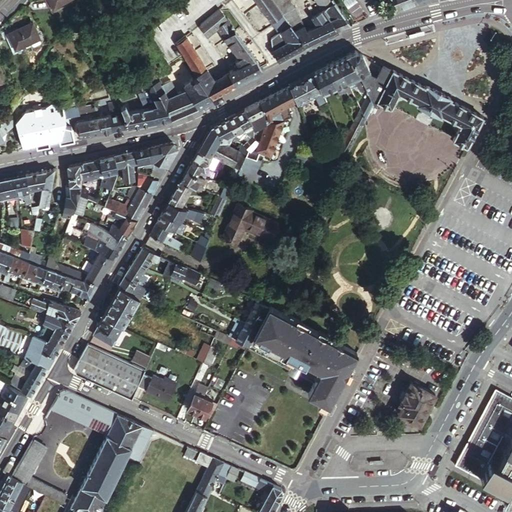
[(290,25),(271,0),(256,0),(271,21),(278,32),(282,30),(290,25)]
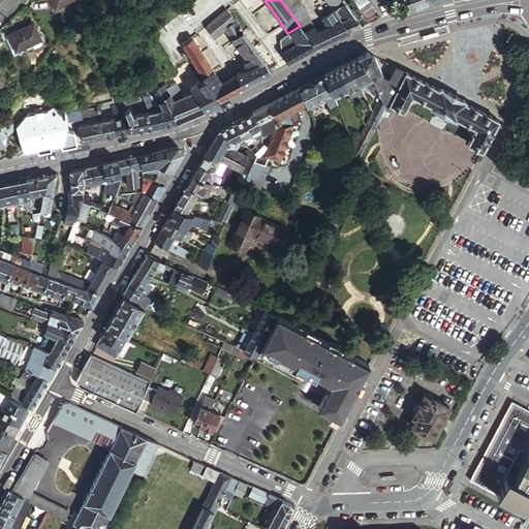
[(335,37),(362,26),(345,2),(332,10),(321,17),(327,25),(316,30),(305,7),(299,0),(280,0),(300,26),(315,48),(335,37)]
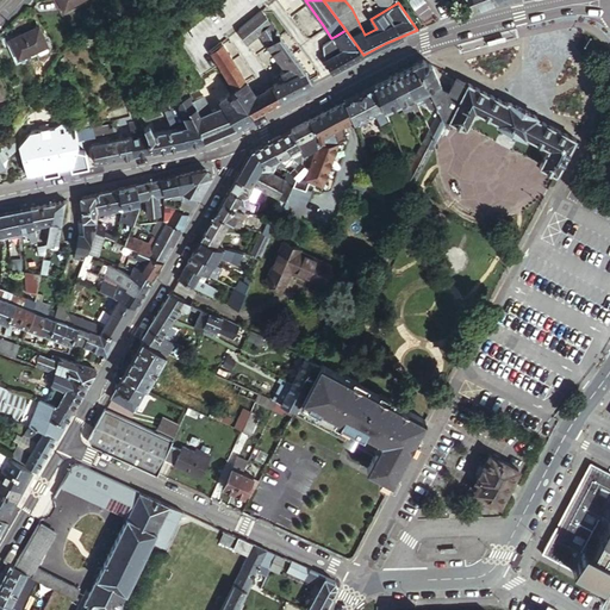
[(394,0),(390,0),(379,6),(383,12),(398,2),(394,0)]
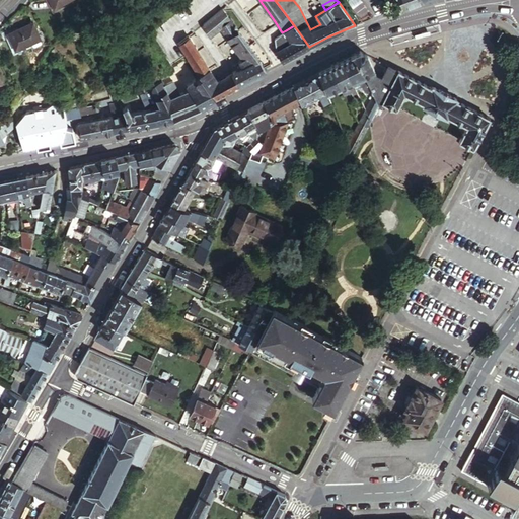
[(231,18),(230,19),(223,9),(213,17),(221,28),(242,60),(255,76),(266,70),(253,53),(246,41),(231,18)]
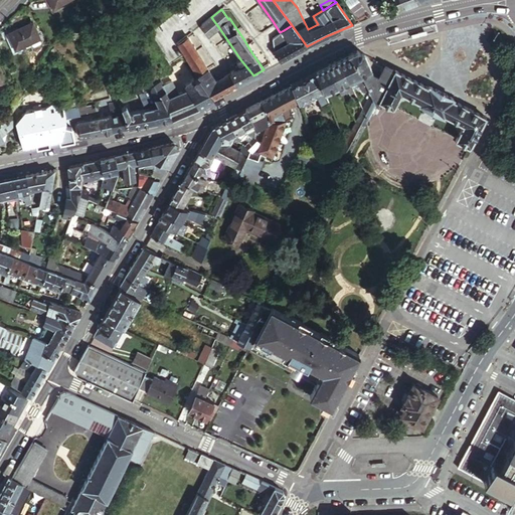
[(208,37),(219,28),(211,17),(200,26),(208,37)]
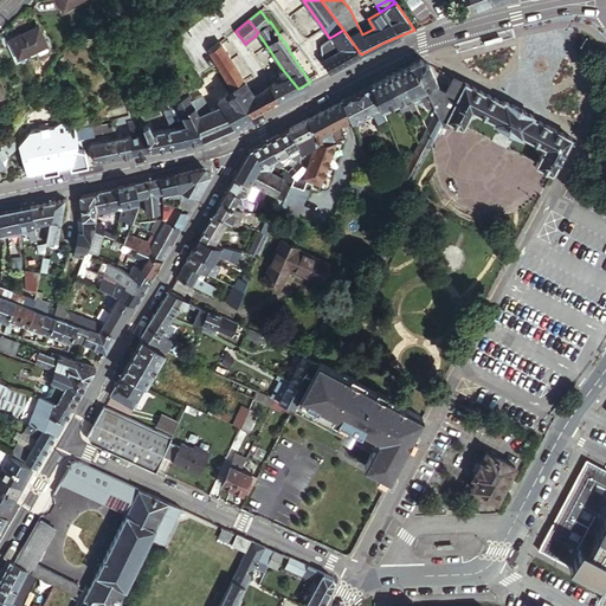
[(46,44),(38,26),(10,39),(17,57),(46,44)]
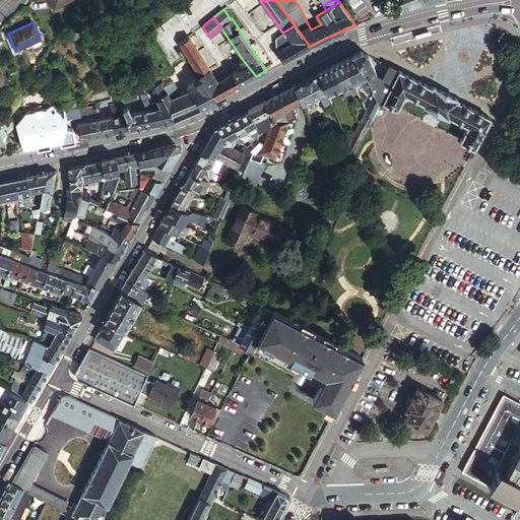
[(297,55),(310,47),(295,25),(286,30),(289,36),(286,38),(284,35),(275,41),(279,47),(276,49),(277,51),(276,52),(283,62),(287,59),(297,55)]
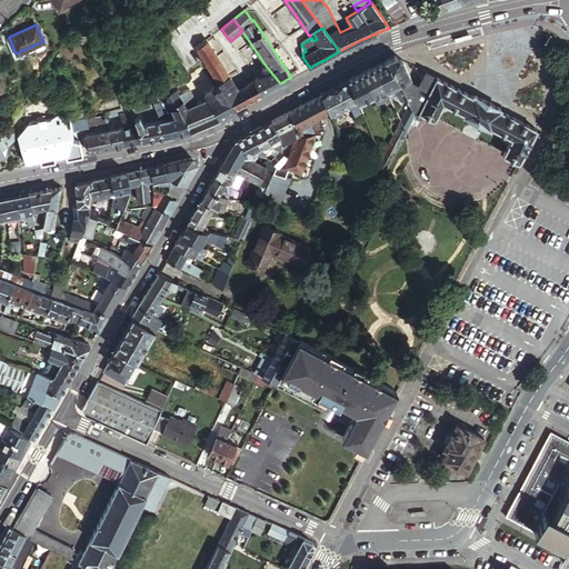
[(313,33),(309,36),(299,43),(302,57),(303,56),(302,53),(306,51),(301,45),(311,38),(313,41),(317,39),(313,33)]
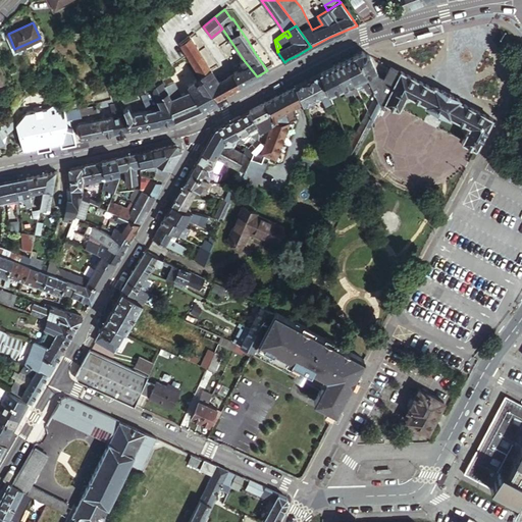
[(257,76),(244,60),(241,62),(244,67),(240,69),(232,72),(226,76),(225,74),(216,80),(190,38),(180,44),(179,44),(199,73),(202,79),(216,99),(240,86),(257,76)]
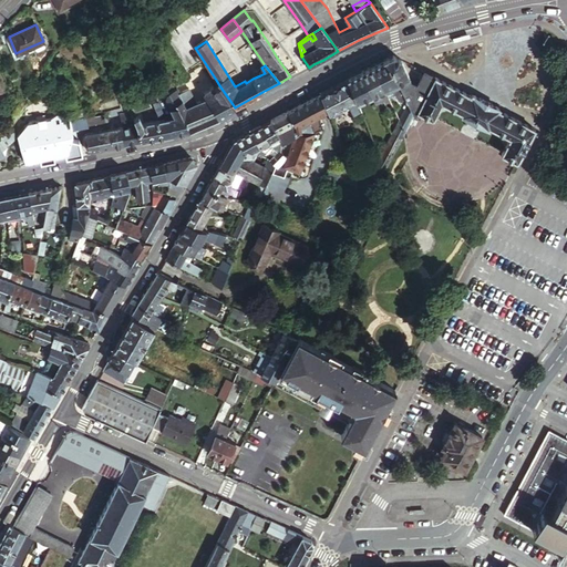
[(426,93),(415,88),(413,86),(402,59),(393,55),(387,59),(398,82),(400,86),(403,92),(409,104),(415,115),(419,109),(426,93)]
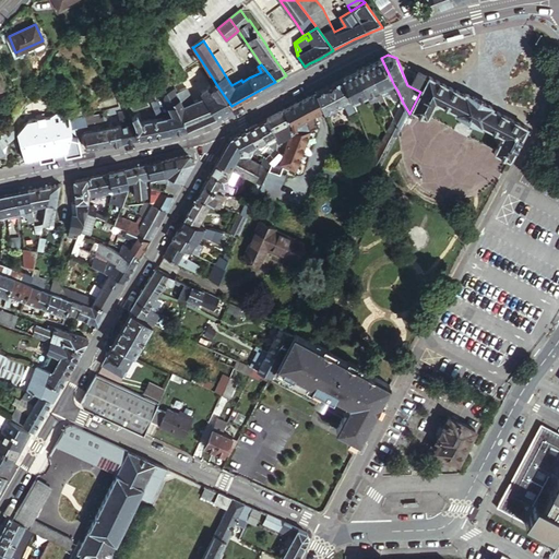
[(392,81),(381,58),(368,64),(379,87),(387,84),(392,81)]
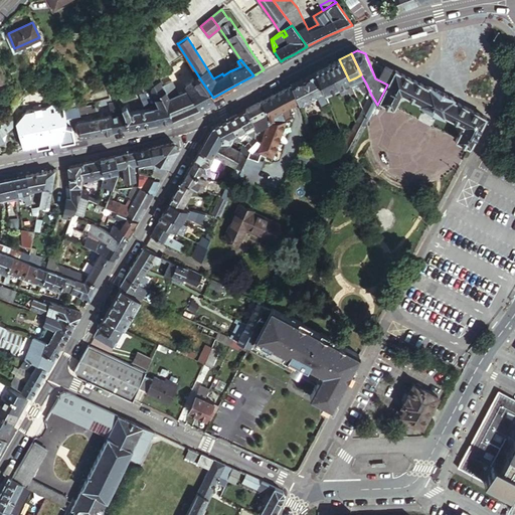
[(339,59),(328,65),(338,87),(341,93),(349,90),(351,93),(354,91),(352,87),(349,80),(339,59)]
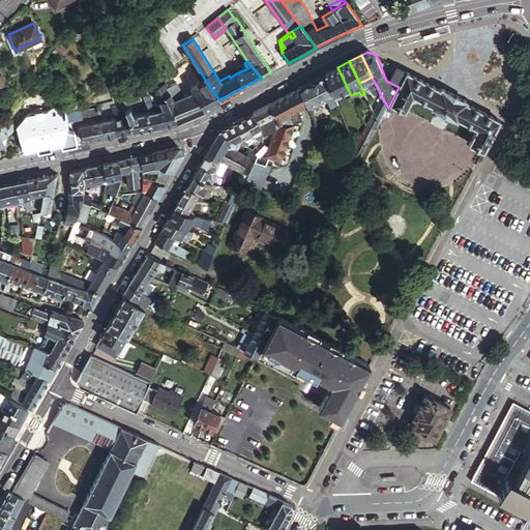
[(399,87),(408,70),(398,65),(388,82),(399,87)]
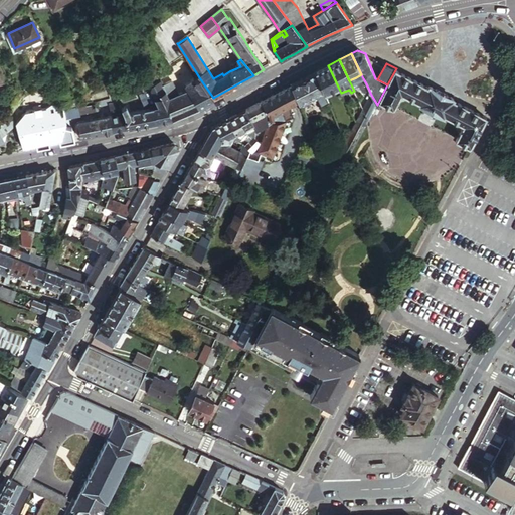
[(328,65),(316,71),(325,93),(338,87),(328,65)]
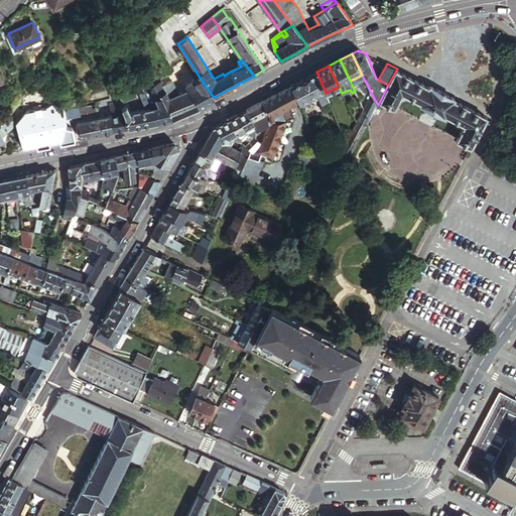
[(471,145),(487,116),(442,92),(397,69),(388,85),(381,99),(392,105),(395,107),(398,101),(403,92),(411,96),(422,102),(421,103),(426,105),(433,109),(440,112),(445,115),(446,113),(457,119),(465,123),(461,132),(458,138),(462,140),(463,140),(465,142),(467,143),(471,145)]
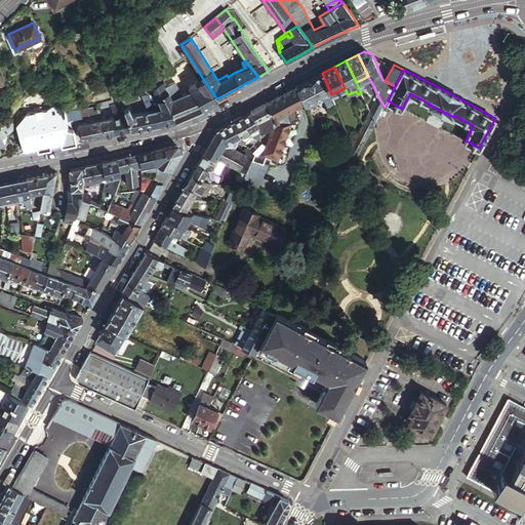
[(331,94),(322,73),(296,86),(304,103),(305,105),(322,96),(324,104),(326,107),(334,103),(331,94)]
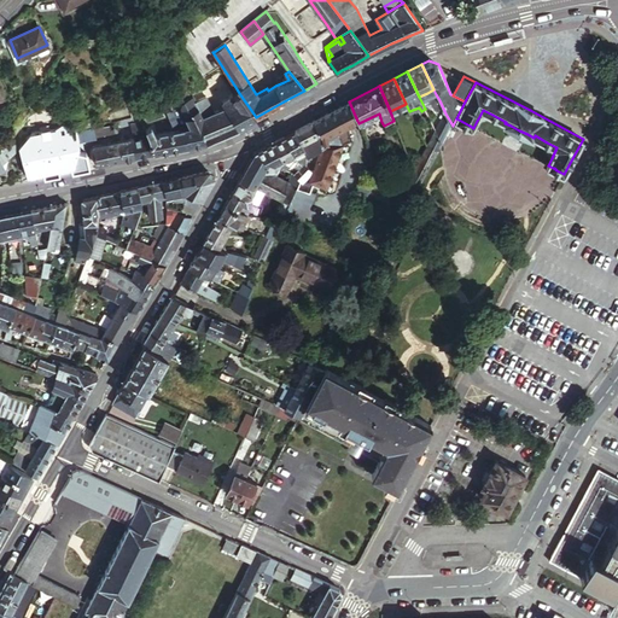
[(436,94),(433,89),(427,93),(432,103),(439,100),(436,94)]
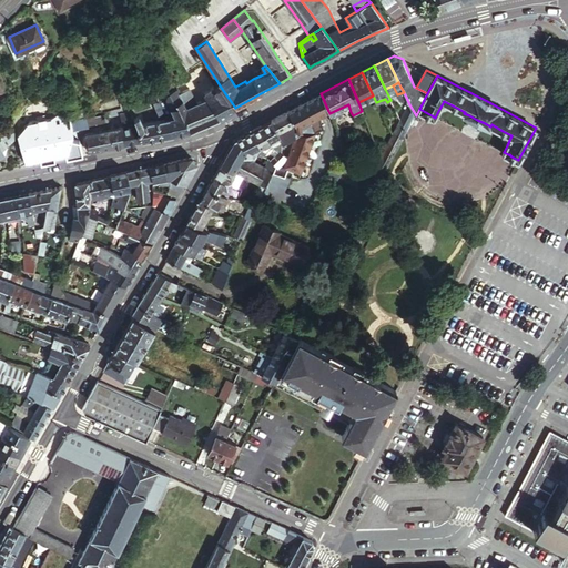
[(204,93),(208,98),(220,115),(235,108),(220,85),(215,89),(214,87),(204,93)]
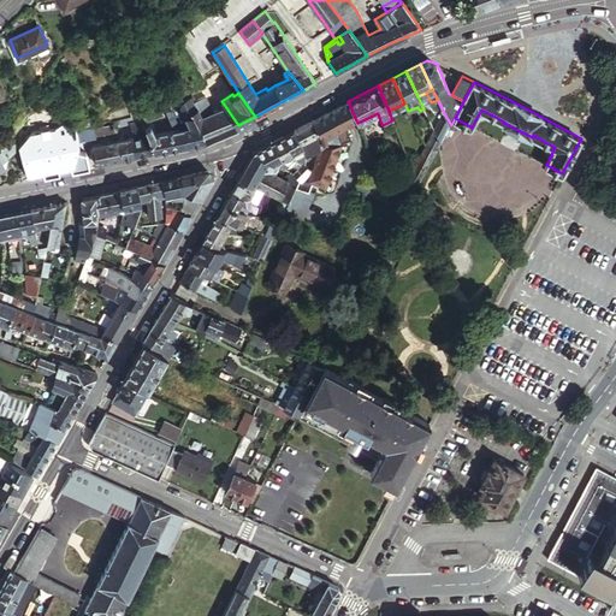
[(182,101),(194,119),(201,117),(195,101),(191,95),(182,101)]
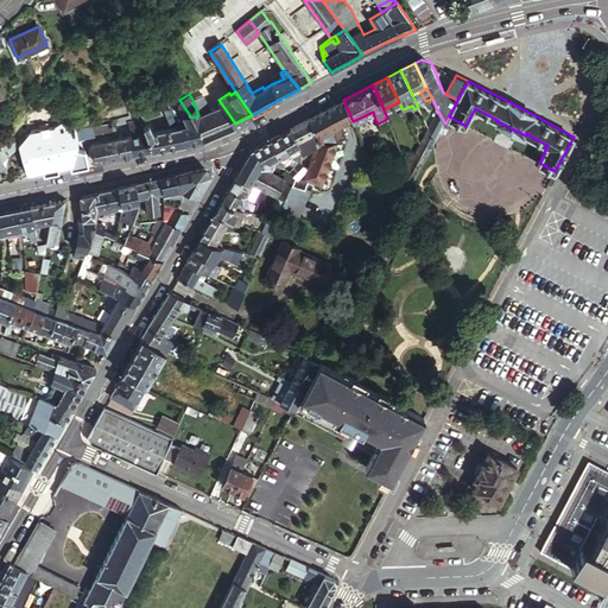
[(196,99),(192,100),(198,115),(210,111),(207,105),(203,95),(196,99)]
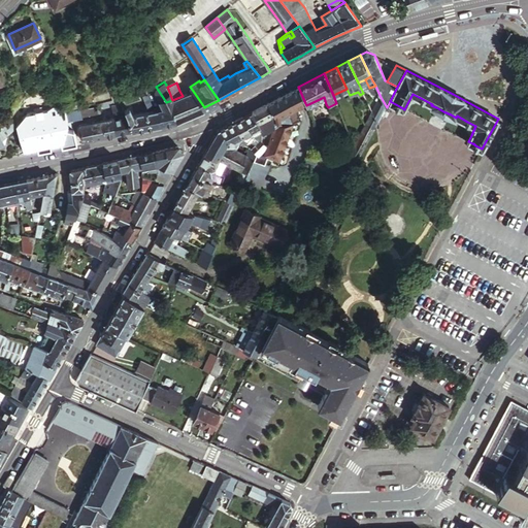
[(156,87),(155,88),(153,92),(158,101),(160,101),(161,104),(166,102),(156,87)]
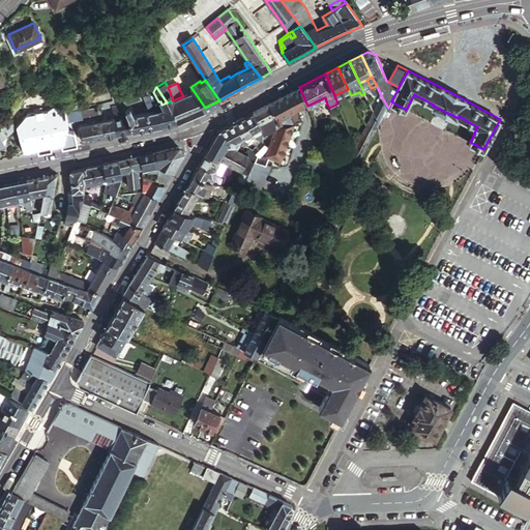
[(299,87),(290,92),(296,108),(306,104),(299,87)]
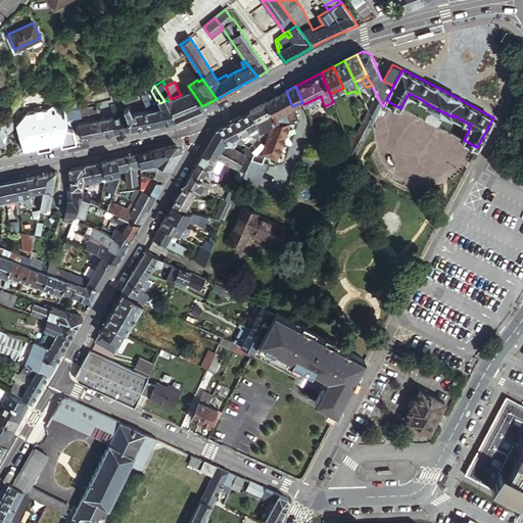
[(151,91),(153,87),(144,92),(147,94),(151,102),(149,103),(151,106),(159,103),(158,100),(156,100),(151,91)]
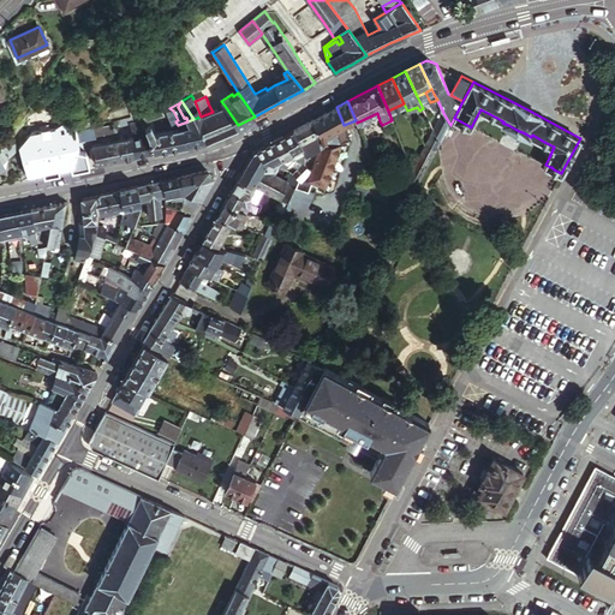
[(201,117),(193,119),(204,139),(218,135),(231,129),(238,125),(225,106),(219,109),(213,112),(201,117)]
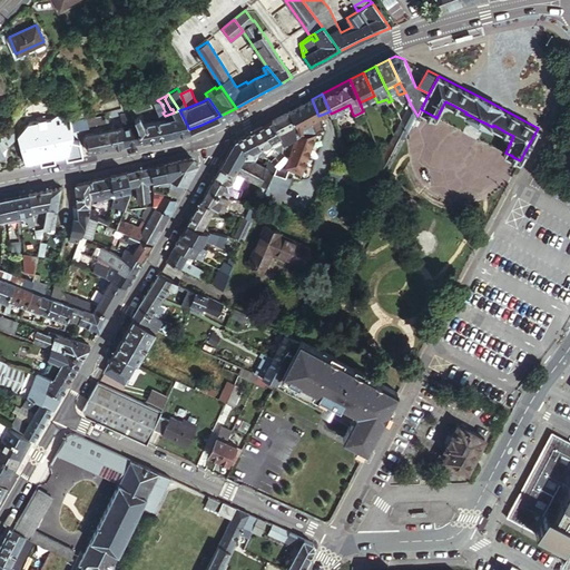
[(312,99),(287,112),(294,125),(292,127),(296,134),(287,155),(283,166),(285,167),(292,169),(302,174),(317,134),(316,133),(324,128),(318,116),(312,99)]
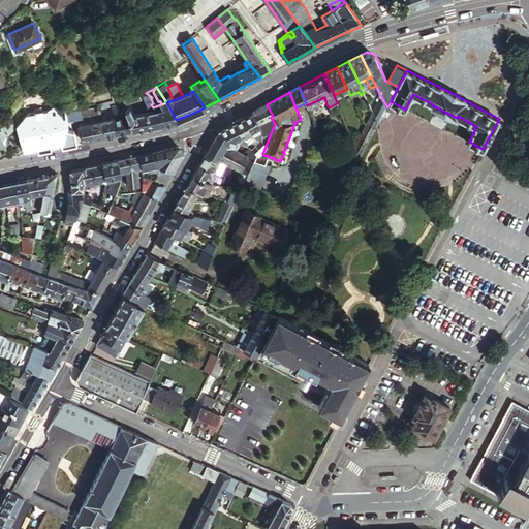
[(143,95),(144,96),(148,105),(151,104),(153,103),(149,95),(146,93),(144,94),(143,95)]
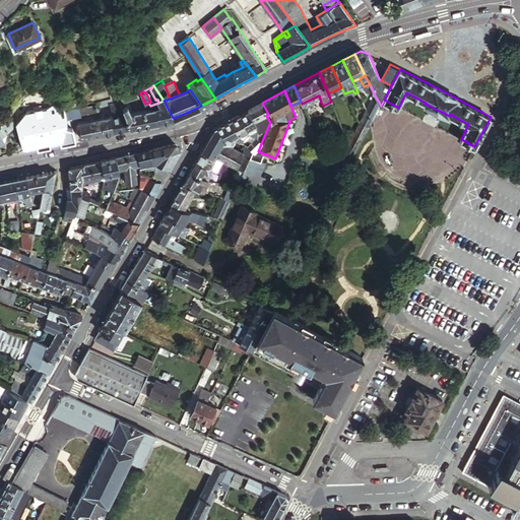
[(123,102),(119,104),(123,108),(127,107),(128,109),(145,104),(141,94),(123,102)]
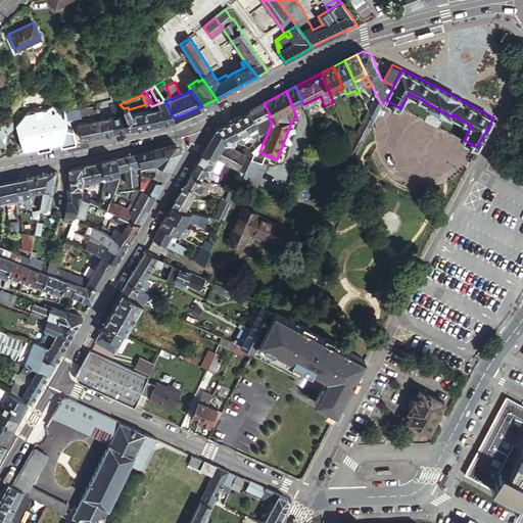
[(321,96),(303,104),(305,111),(323,103),(321,96)]
